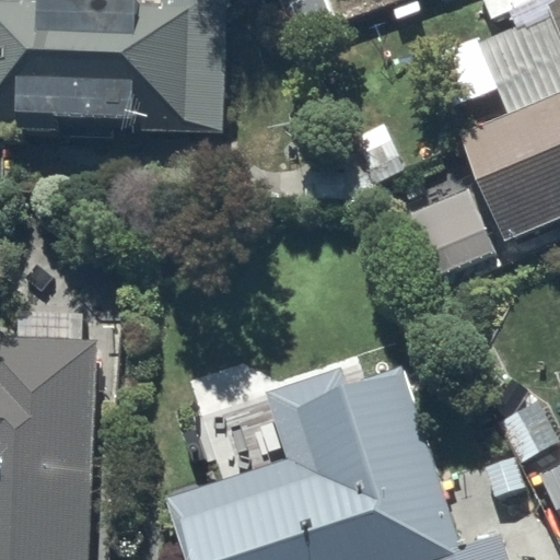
[(230,0),(0,0),(0,120),(225,129),(230,0)]
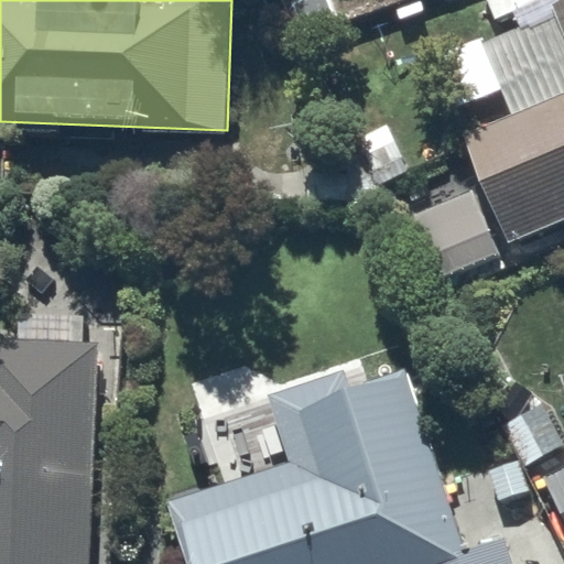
[(563,0),(557,0),(553,2),(556,11),(483,43),(514,112),(465,134),(486,183),(405,217),(433,281),(517,245),(514,238),(563,217),(563,0)]
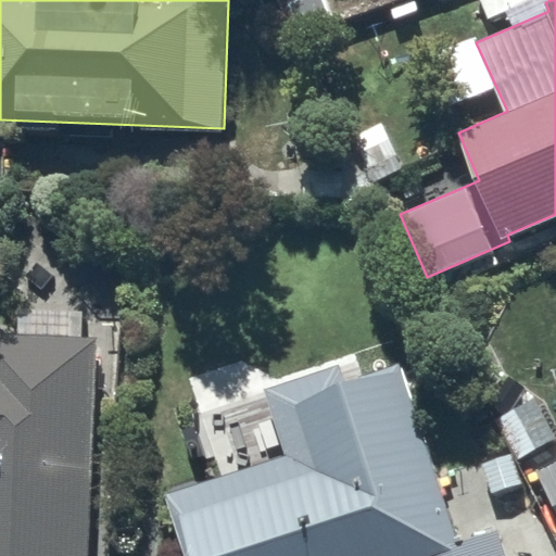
[(21,308),(20,336),(0,335),(0,555),(88,555),(99,337),(85,336),(85,310),(21,308)]
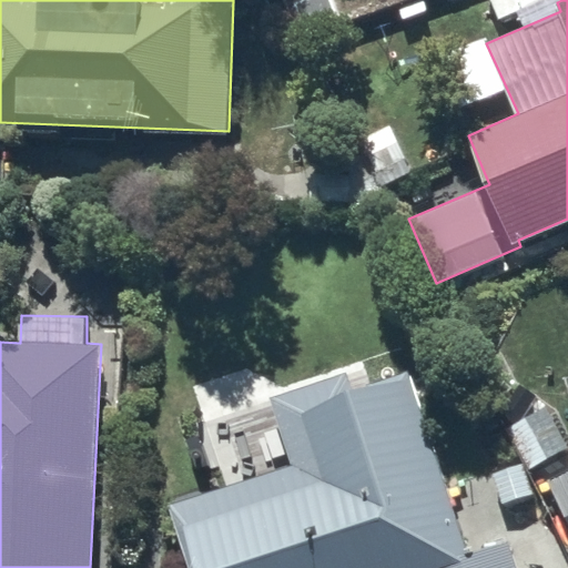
[(293,464),(170,507),(193,567),(517,567),(509,543),(470,555),(411,369),(354,388),(351,372),(271,399),(293,464)]
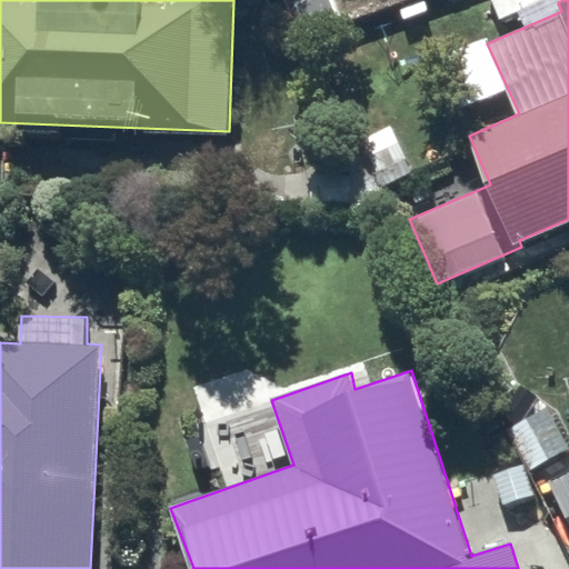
[(568,435),(552,405),(508,427),(532,469),(568,449),(568,435)]
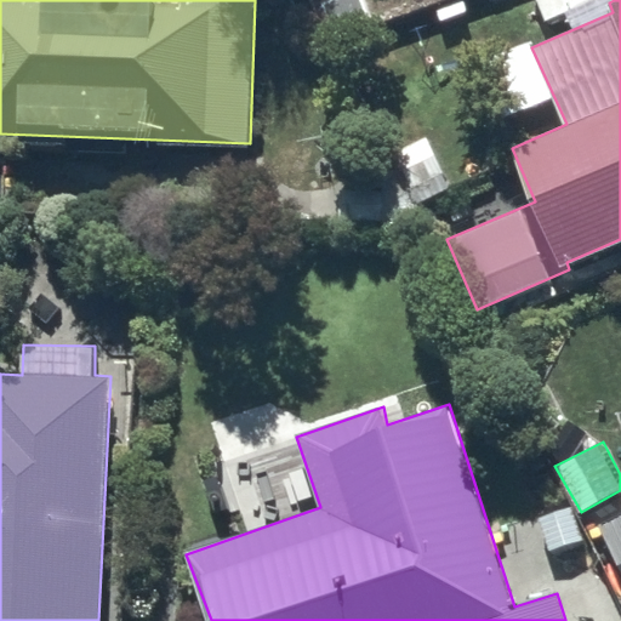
[(620,514),(602,524),(620,565),(620,514)]
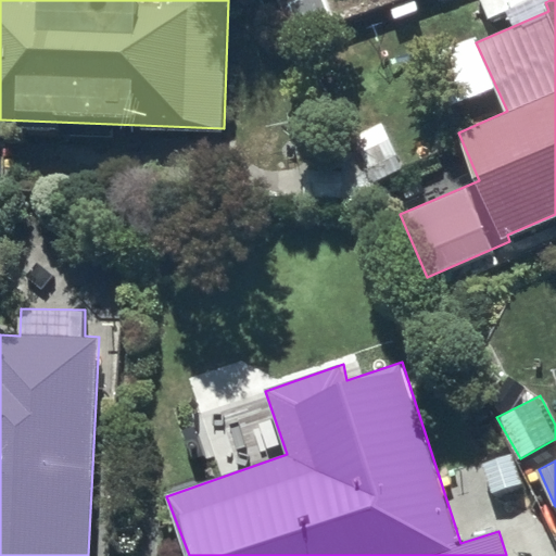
All buildings are outlined.
